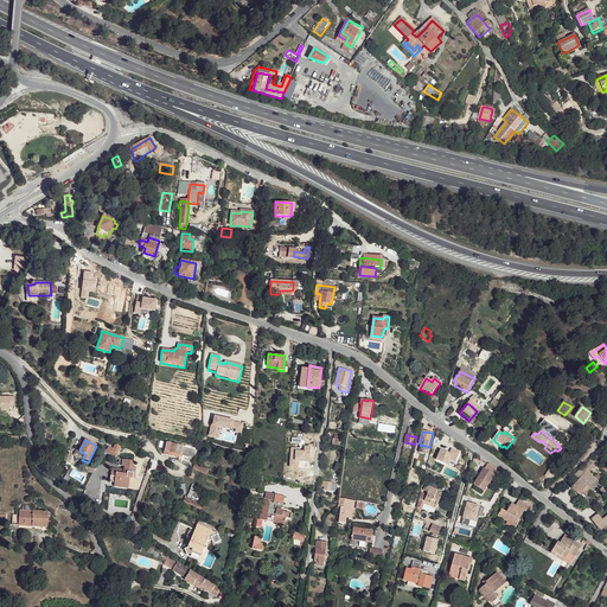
[(181,445),(166,442),(164,454),(171,455),(171,453),(180,454),(181,445)]
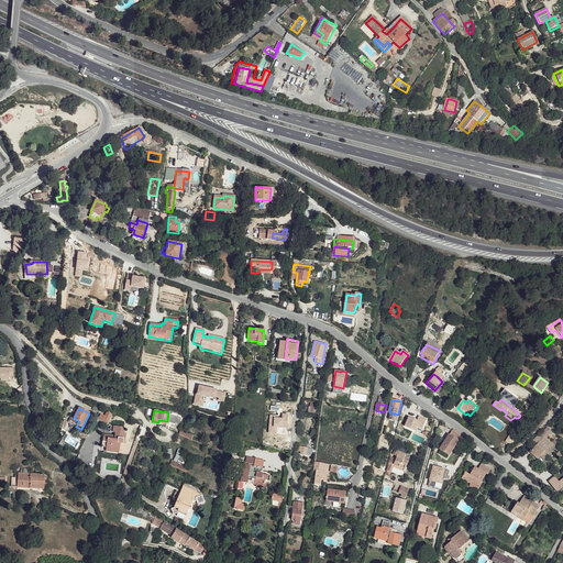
[(178,414),(168,412),(167,421),(178,423),(178,414)]
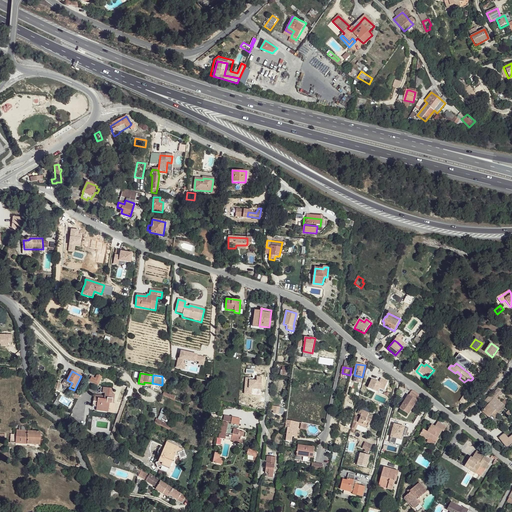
[(362,377),(354,375),(353,378),(355,378),(353,385),(358,386),(359,380),(361,380),(362,377)]
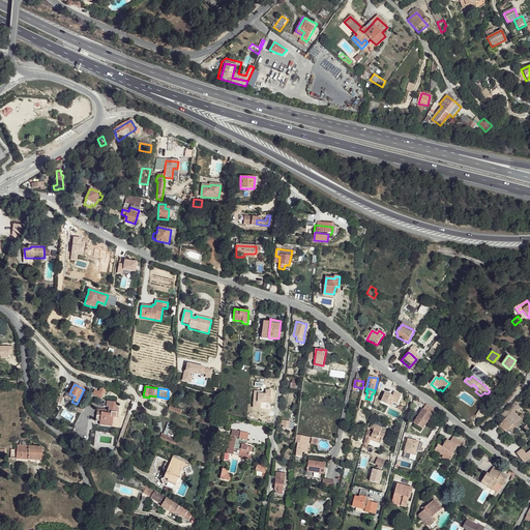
[(69,393),(68,392),(65,399),(71,402),(75,396),(69,393)]
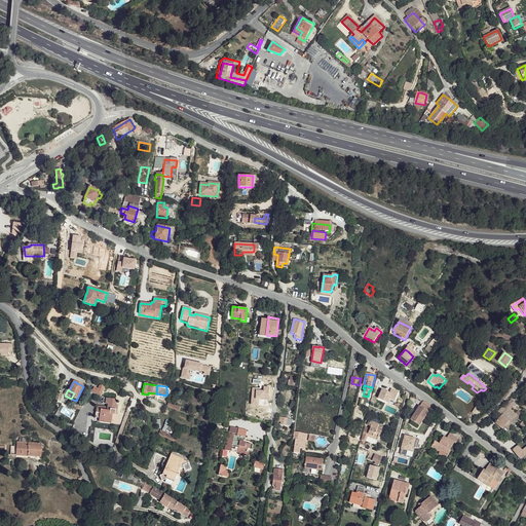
[(107,410),(96,409),(95,418),(99,419),(99,422),(111,424),(112,414),(117,415),(118,405),(115,405),(115,399),(107,398),(106,403),(108,404),(107,407),(107,410)]
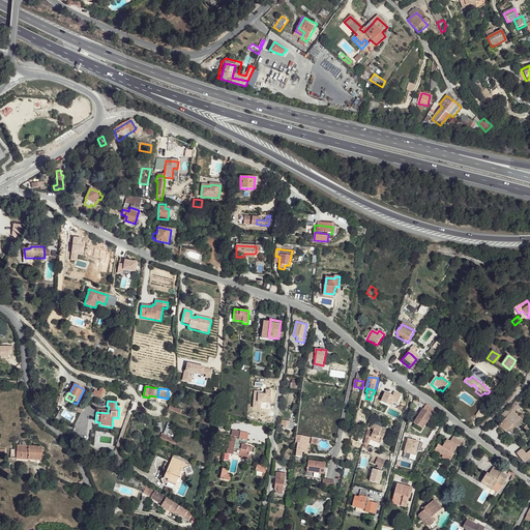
[(183,410),(171,404),(168,409),(181,414),(183,410)]
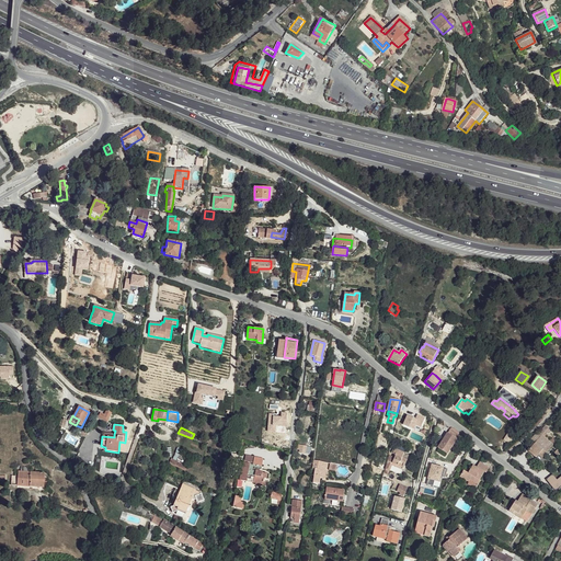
[(374,439),(378,441),(380,430),(369,427),(368,431),(375,433),(374,439)]
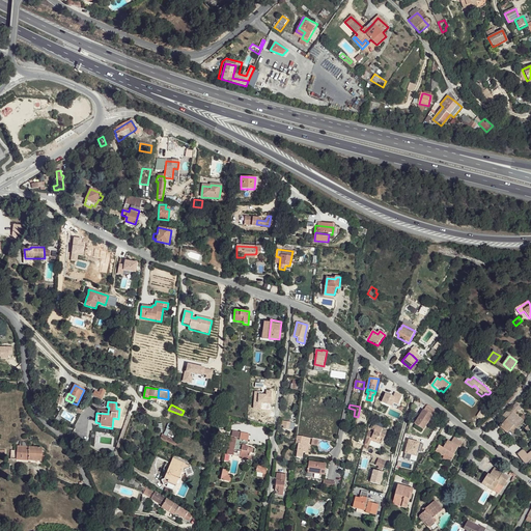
[(425,410),(423,409),(415,423),(425,428),(436,410),(427,404),(425,410)]
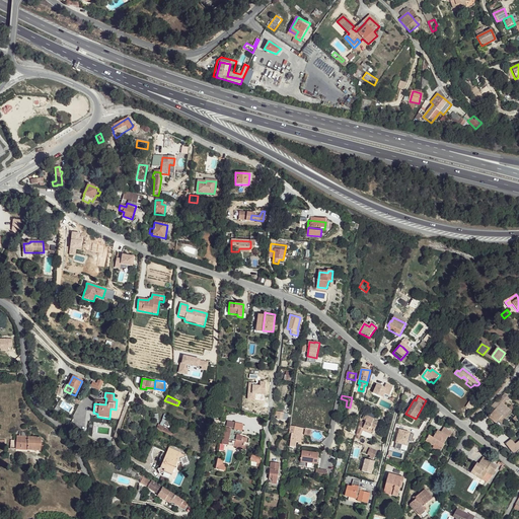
[(491,408),(495,411),(489,417),(496,424),(498,422),(503,417),(506,420),(512,412),(504,404),(506,402),(502,398),(497,403),(496,402),(491,408)]
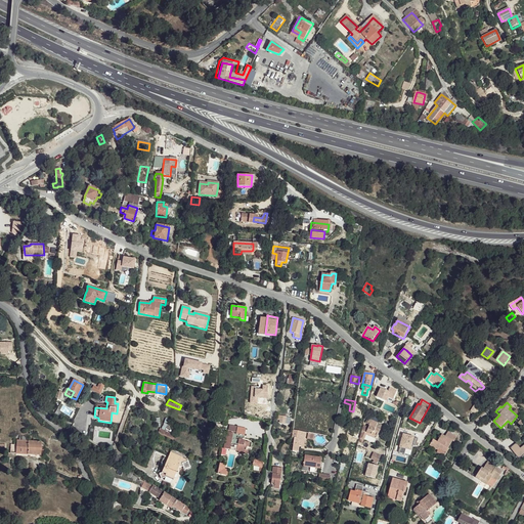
[(291,419),(278,416),(277,421),(280,422),(279,424),(290,426),(291,419)]
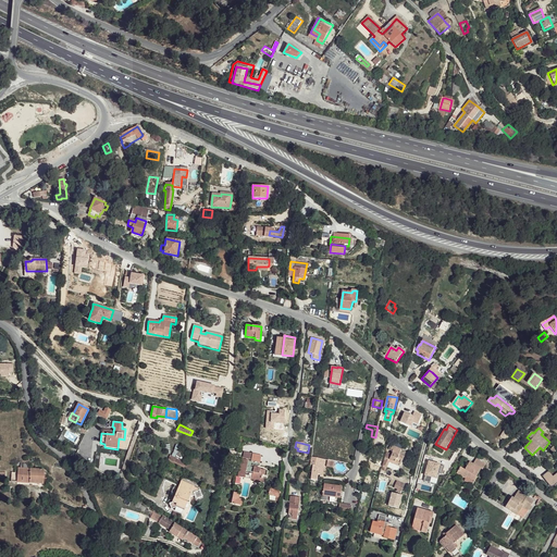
[(391,448),(394,450),(395,447),(397,448),(398,446),(403,448),(404,445),(395,442),(391,448)]
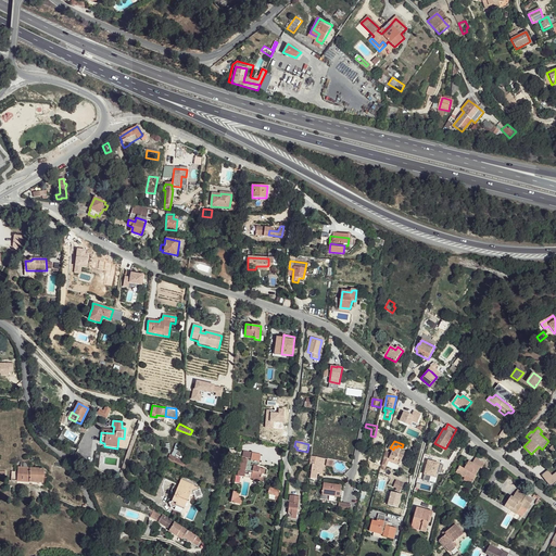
[(402,459),(403,457),(404,455),(403,455),(405,451),(402,449),(402,447),(397,445),(396,447),(394,446),(393,450),(394,450),(392,453),(391,455),(387,452),(382,465),(386,466),(387,459),(400,465),(402,459)]
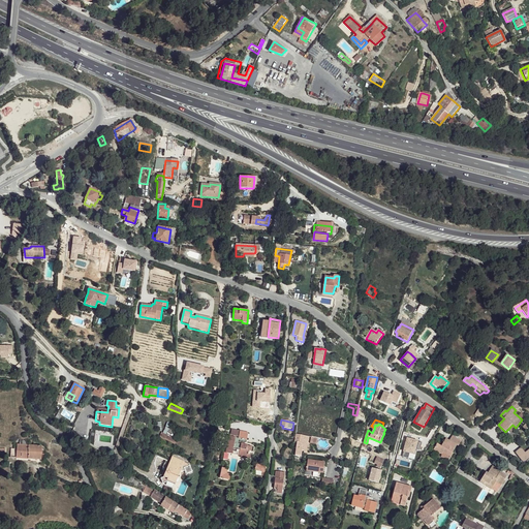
[(237,435),(227,433),(223,450),(229,452),(231,446),(238,448),(237,454),(243,456),(243,457),(247,458),(248,454),(247,453),(248,449),(249,449),(251,445),(246,444),(246,443),(239,441),(239,439),(245,441),(248,431),(239,429),(237,435)]
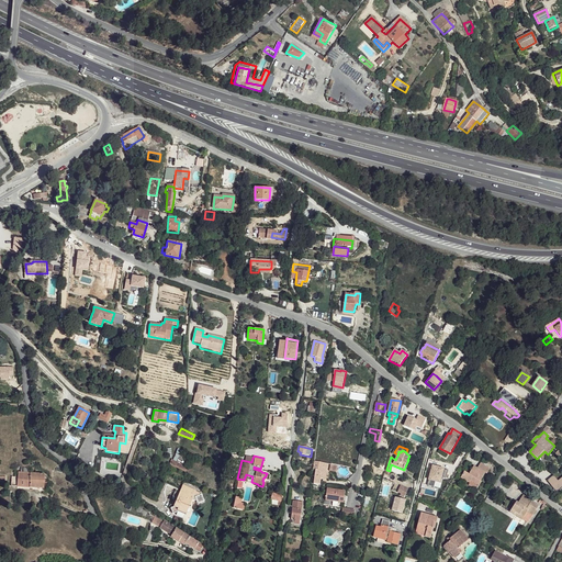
[(188,467),(173,460),(170,465),(184,473),(188,467)]
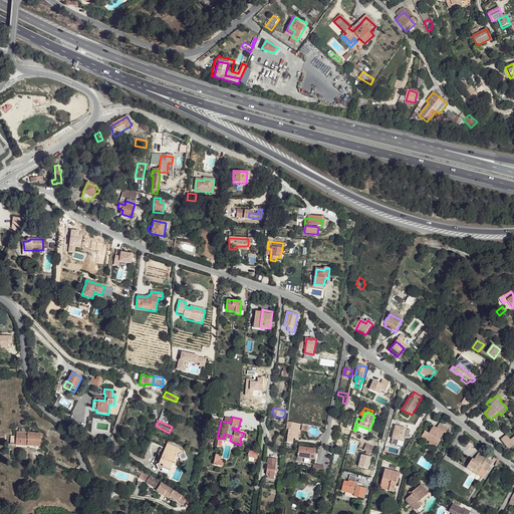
[(288,422),(287,430),(289,430),(286,443),(292,444),(293,438),(297,438),(298,424),(288,422)]
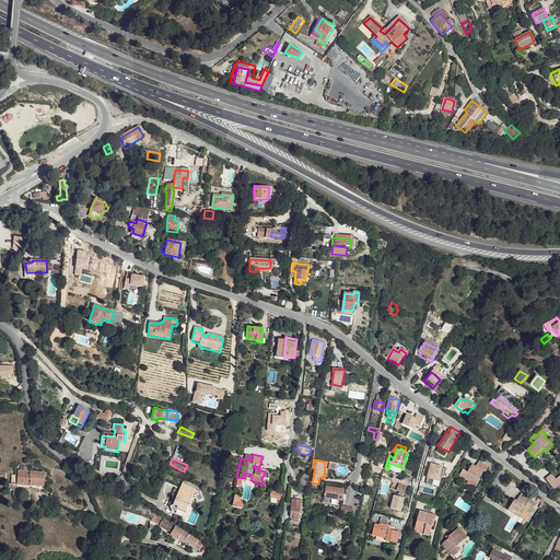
[(489,468),(479,462),(476,466),(473,465),(467,473),(463,469),(459,476),(469,482),(470,481),(477,485),(480,480),(479,480),(483,473),(486,473),(489,468)]
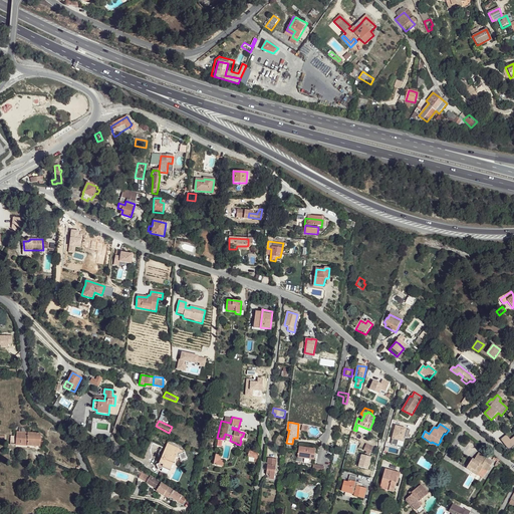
[(396,425),(393,438),(404,441),(408,428),(396,425)]
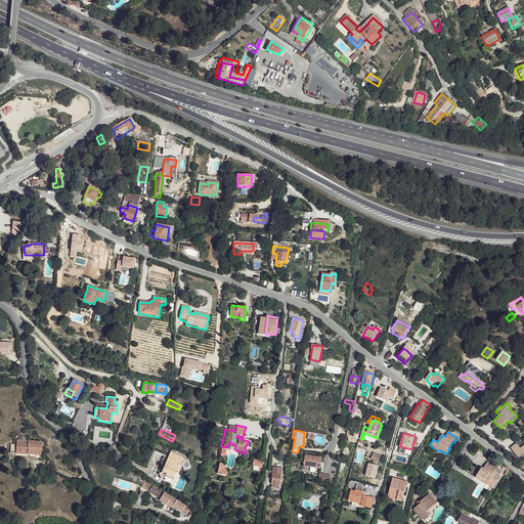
[(28,454),(29,441),(17,440),(16,444),(10,444),(10,453),(28,454)]
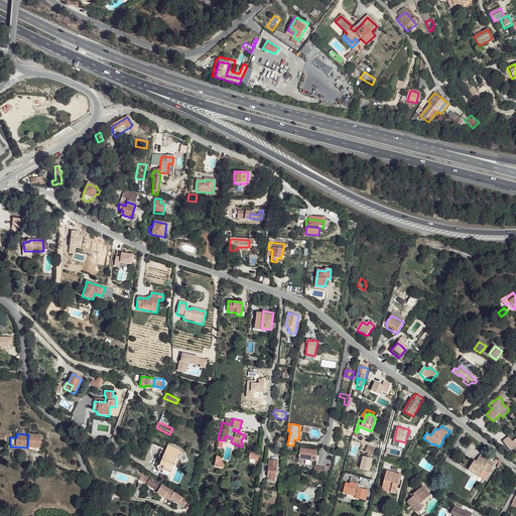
[(42,435),(28,434),(27,447),(41,448),(42,435)]
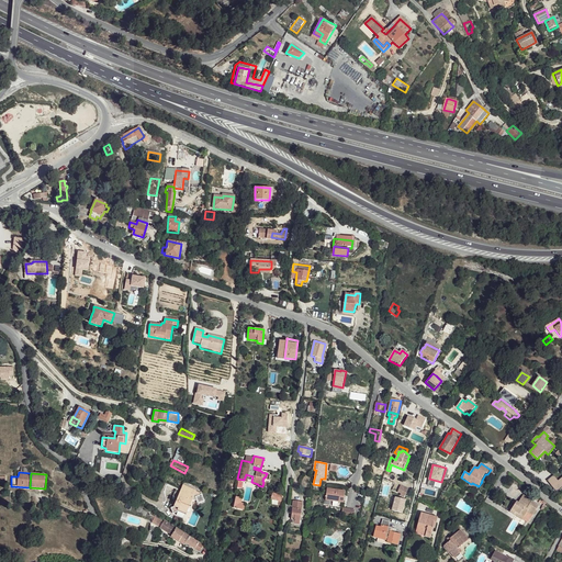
[(405,489),(406,487),(402,485),(397,492),(402,494),(401,495),(405,497),(408,490),(405,489)]
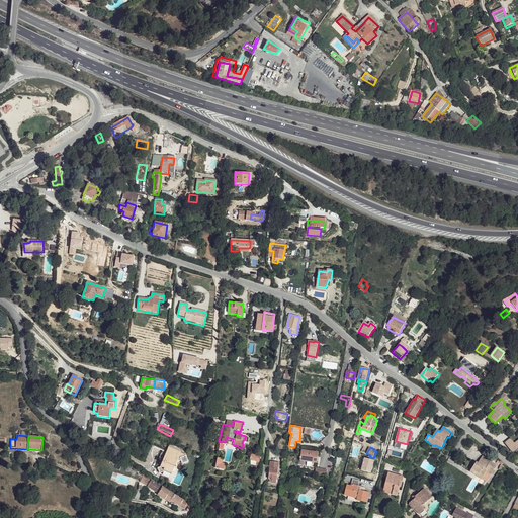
[(167,452),(163,450),(160,457),(164,459),(160,467),(158,467),(157,467),(157,468),(158,469),(159,472),(159,473),(160,475),(160,472),(164,472),(164,471),(171,473),(176,460),(179,461),(180,461),(181,463),(181,464),(182,465),(182,463),(186,462),(187,463),(188,461),(187,461),(185,457),(186,456),(185,455),(184,456),(181,457),(181,456),(179,455),(179,452),(169,448),(167,452)]
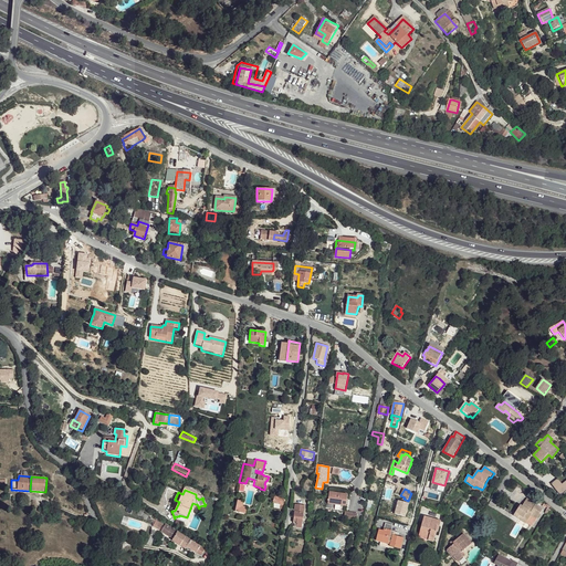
[(348,494),(329,492),(328,504),(346,506),(348,494)]
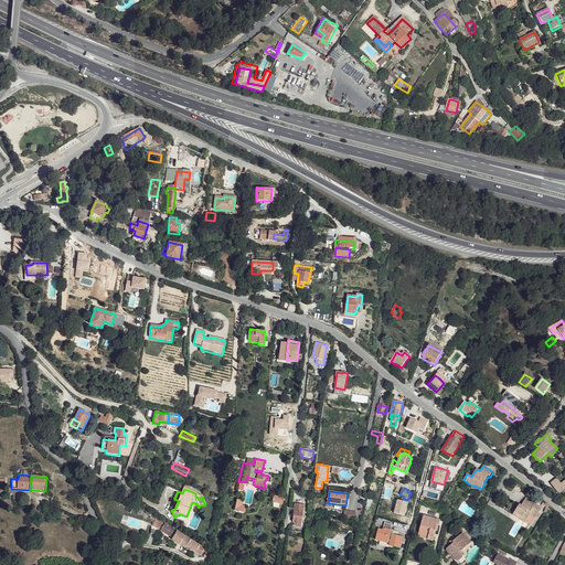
[(285,498),(270,494),(269,501),(283,504),(285,498)]
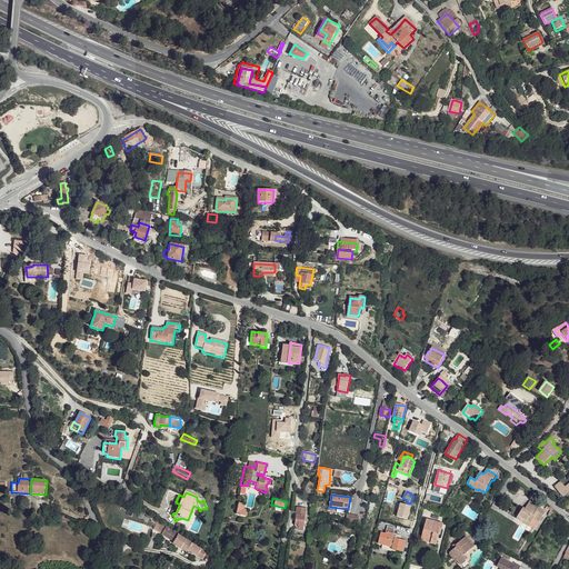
[(539,507),(530,500),(525,509),(522,507),(516,519),(527,527),(531,521),(533,518),(539,521),(545,512),(538,508),(539,507)]
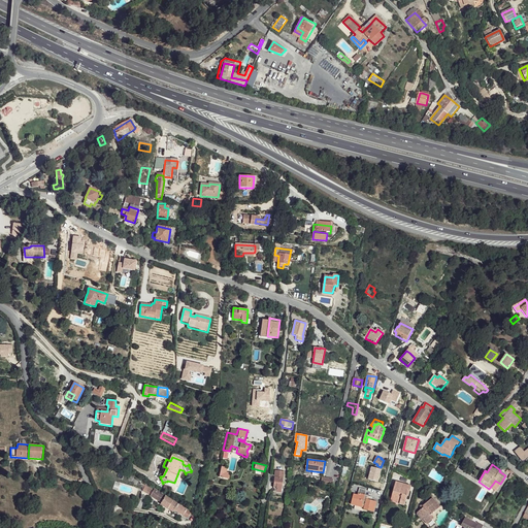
[(284,471),(275,470),(274,487),(276,488),(276,492),(282,493),(284,471)]
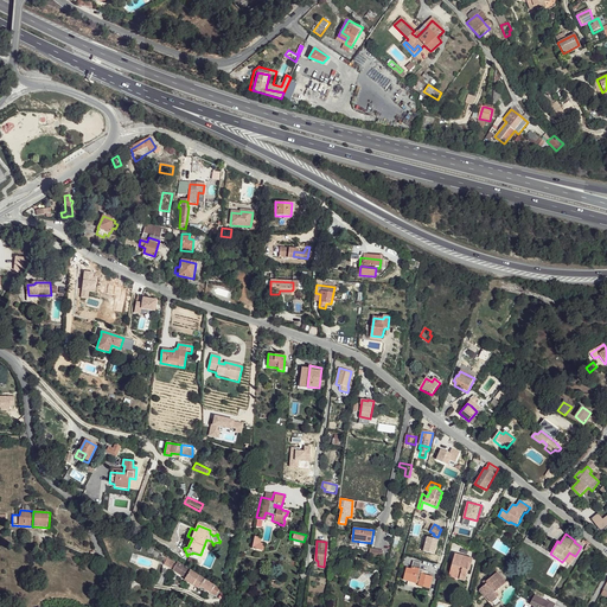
[(471,558),(455,553),(448,576),(454,579),(457,574),(466,577),(468,572),(466,570),(468,563),(470,563),(471,558)]
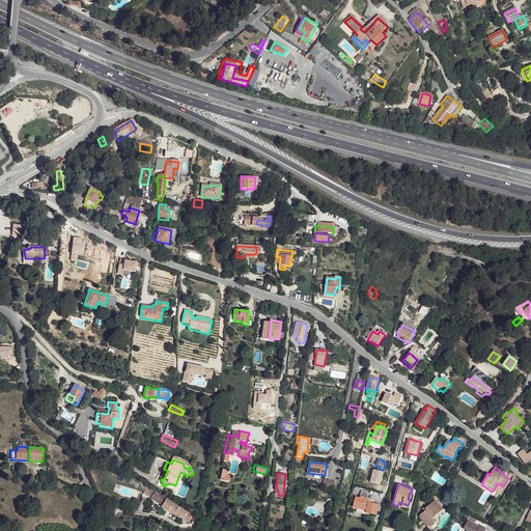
[(492,492),(481,484),(479,486),(491,494),(492,492)]
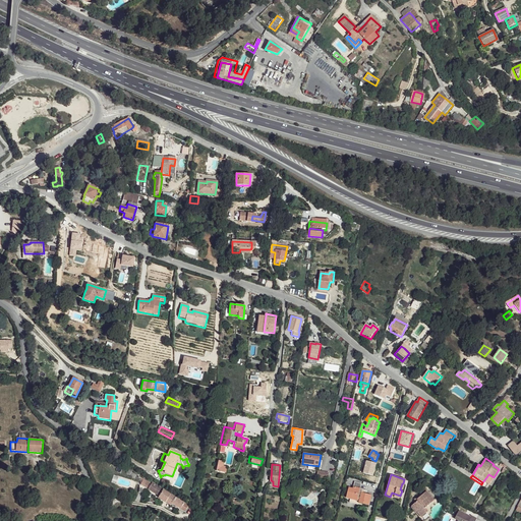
[(354,488),(349,487),(347,497),(360,500),(359,503),(369,506),(371,496),(365,494),(366,493),(360,490),(362,483),(356,482),(354,488)]
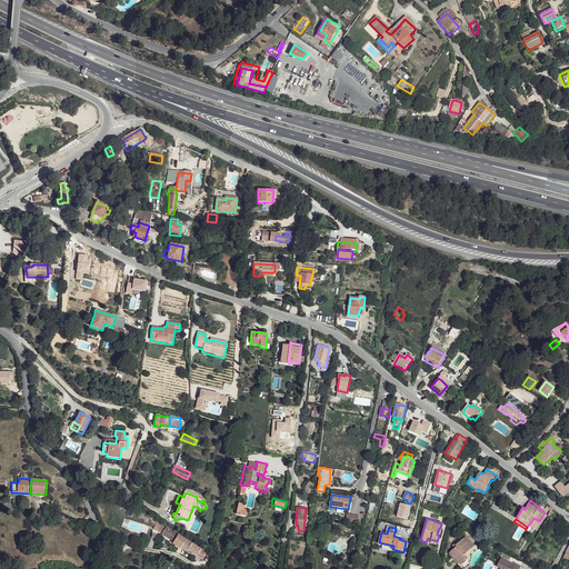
[(169,538),(175,541),(173,542),(187,552),(188,550),(200,557),(203,550),(192,543),(172,530),(170,535),(169,536),(170,537),(169,538)]
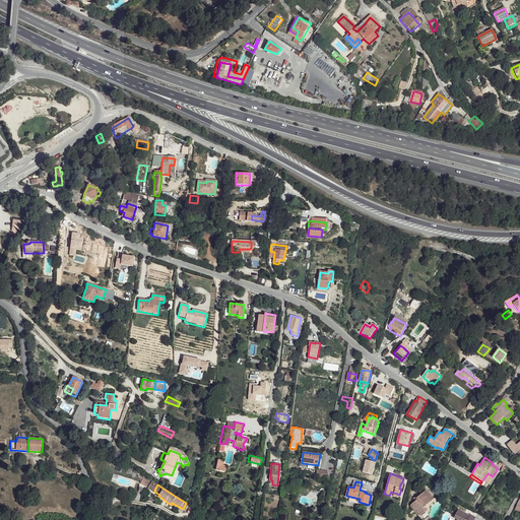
[(434,500),(427,492),(416,499),(418,501),(412,506),(421,517),(428,511),(426,508),(434,500)]
